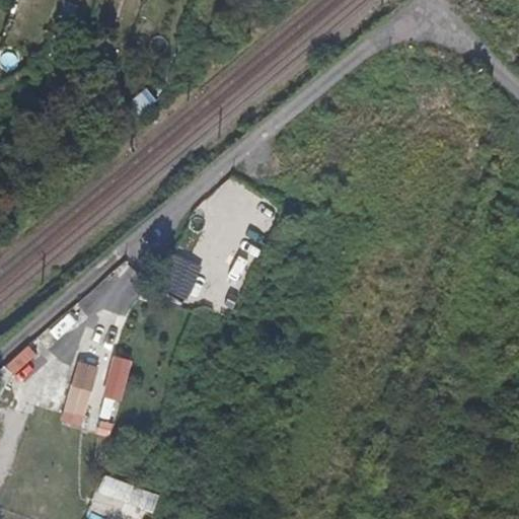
[(174,265),(162,290),(183,300),(196,276),(174,265)]
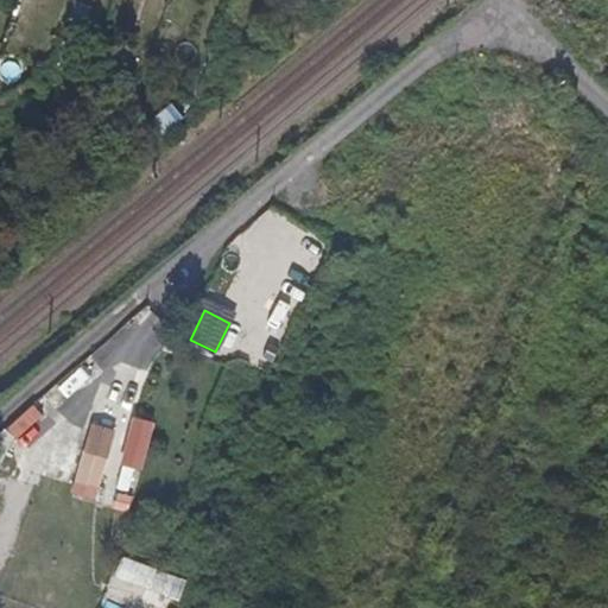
[(14,439),(42,418),(31,404),(4,426),(14,439)]
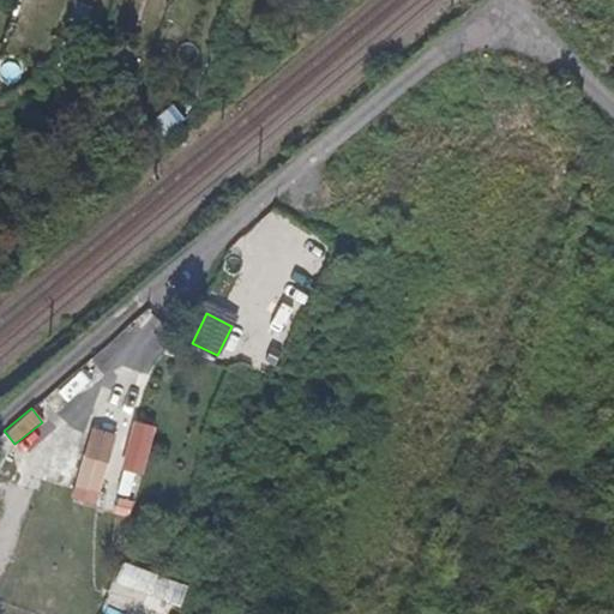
[(112,513),(133,516),(144,423),(122,421),(112,513)]
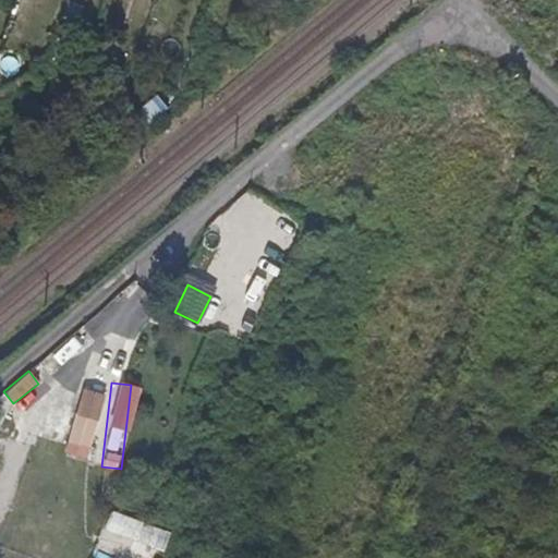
[(87,460),(104,392),(81,386),(64,455),(87,460)]
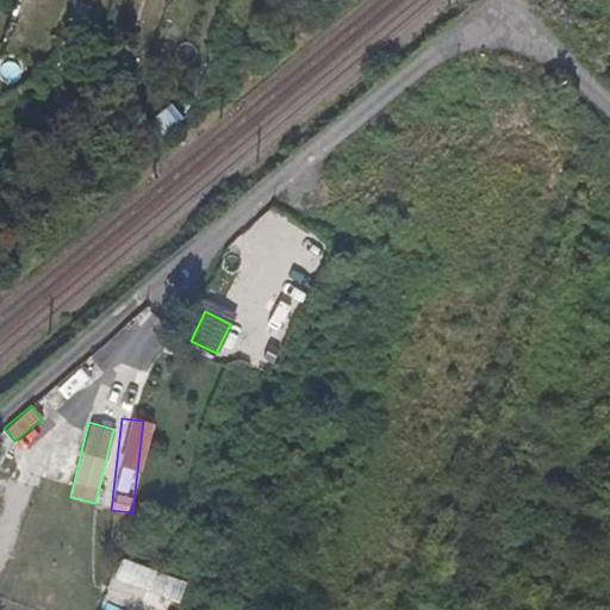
[(119,556),(111,579),(176,604),(185,582),(119,556)]
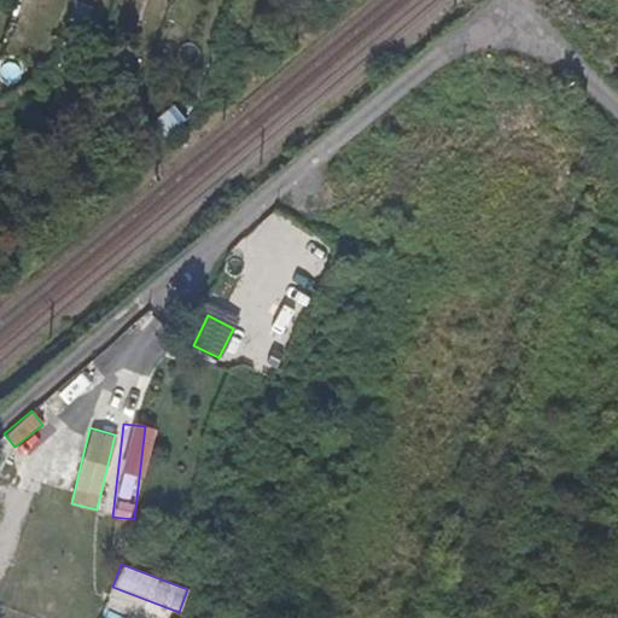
All buildings are outlined.
